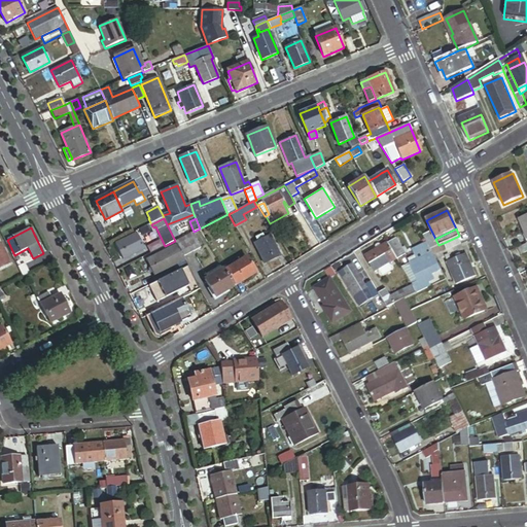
[(201,248),(194,232),(175,242),(177,244),(183,256),(201,248)]
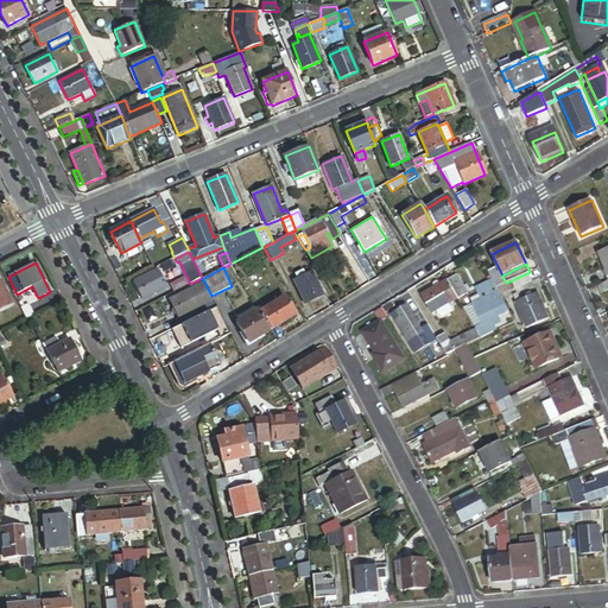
[(502,276),(499,268),(489,273),(493,280),(496,287),(506,283),(502,276)]
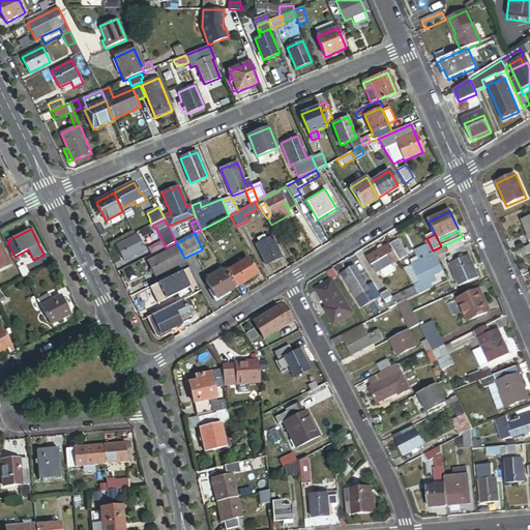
[(145,251),(137,235),(117,245),(124,261),(145,251)]
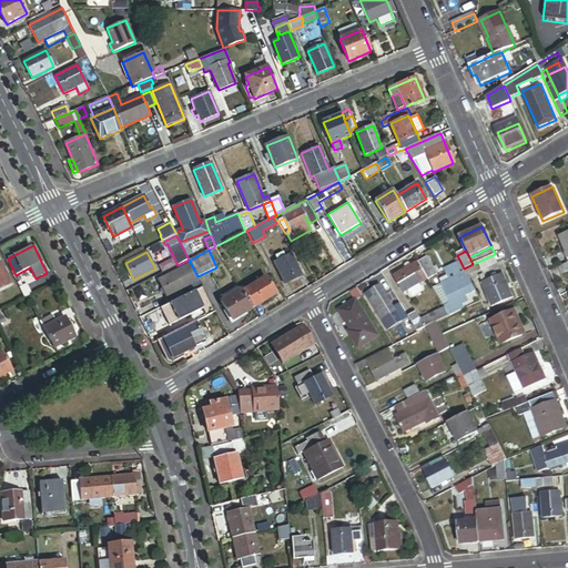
[(285,257),(283,253),(275,256),(277,261),(275,262),(285,284),(302,276),(291,254),(285,257)]
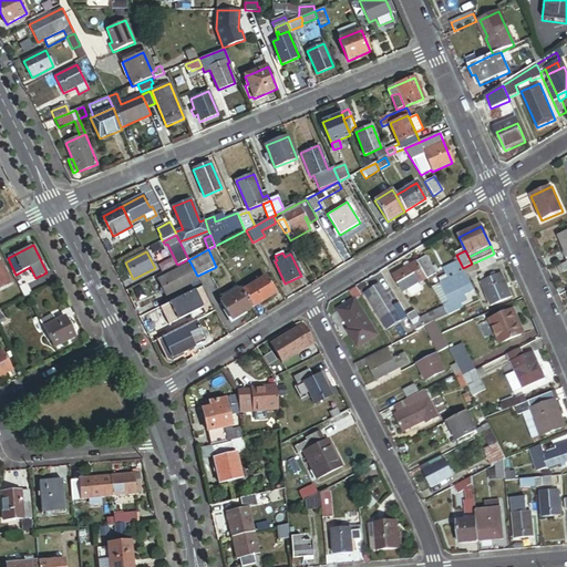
[(496,263),(492,255),(477,261),(481,269),(496,263)]
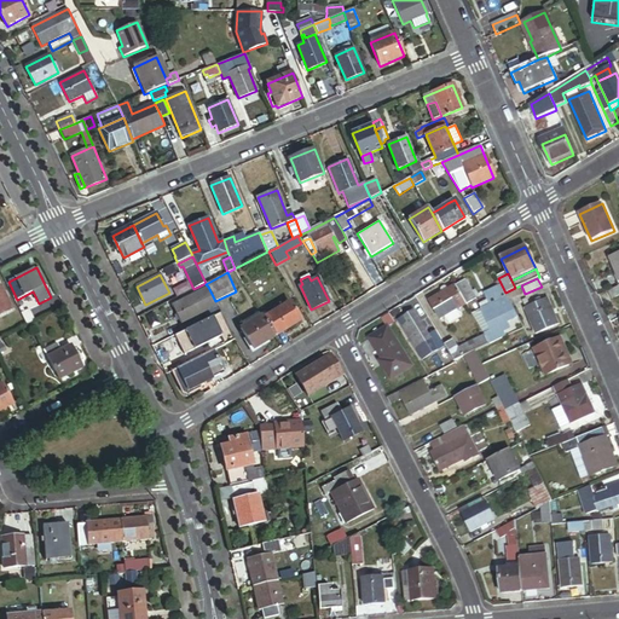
[(464,281),(456,285),(467,304),(476,299),(464,281)]
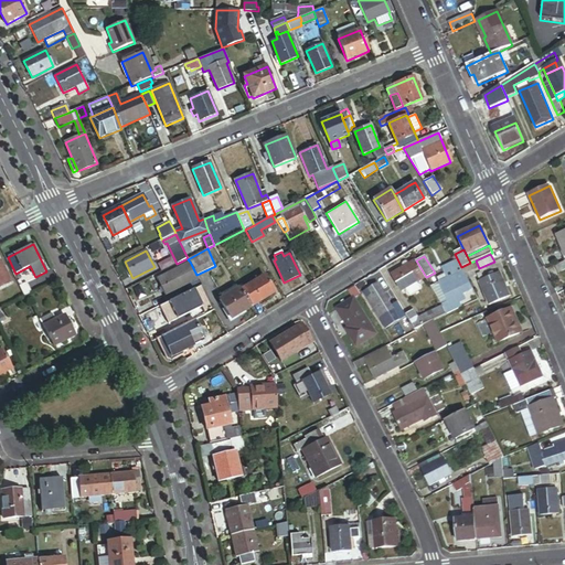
[(426,277),(416,260),(409,265),(408,263),(406,263),(403,264),(403,266),(404,268),(398,272),(408,288),(409,288),(412,292),(415,292),(423,288),(424,285),(422,280),(426,277)]
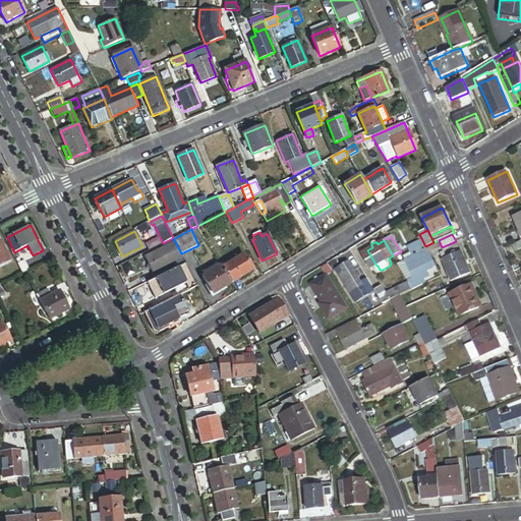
[(425,246),(422,240),(408,248),(410,253),(404,256),(406,262),(400,265),(409,282),(412,290),(425,284),(423,280),(429,277),(426,272),(436,268),(425,246)]
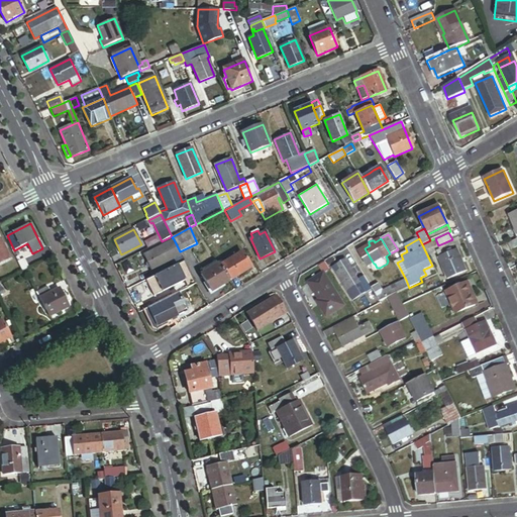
[(516,238),(508,243),(511,250),(516,247),(516,238)]
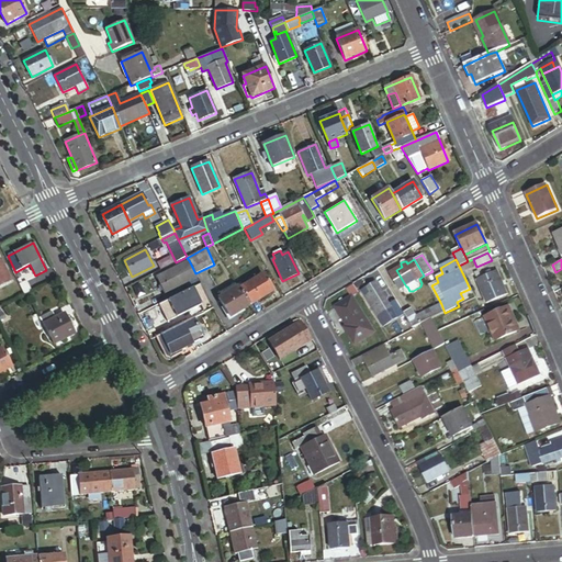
[(0,260),(0,285),(11,281),(0,261),(0,260)]
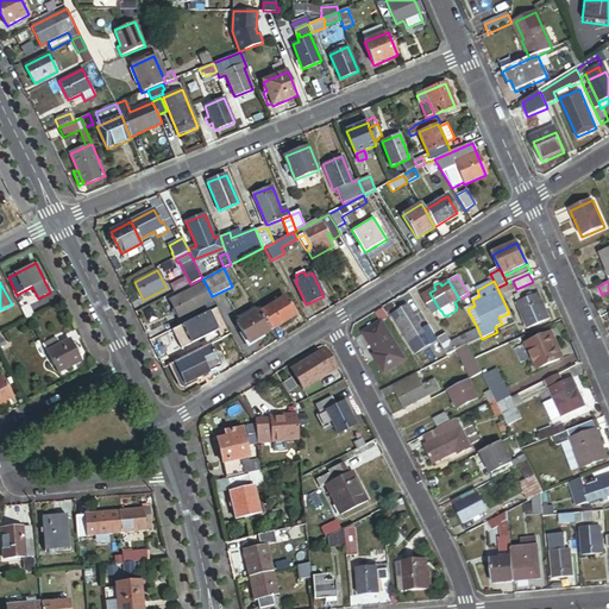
[(214,301),(212,296),(205,282),(169,299),(179,319),(201,307),(214,301)]
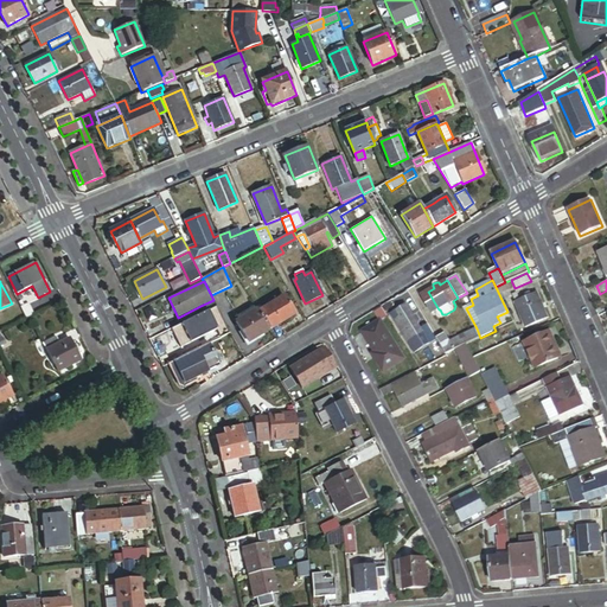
[(548,319),(537,294),(521,301),(517,294),(512,295),(516,302),(515,304),(525,328),(548,319)]
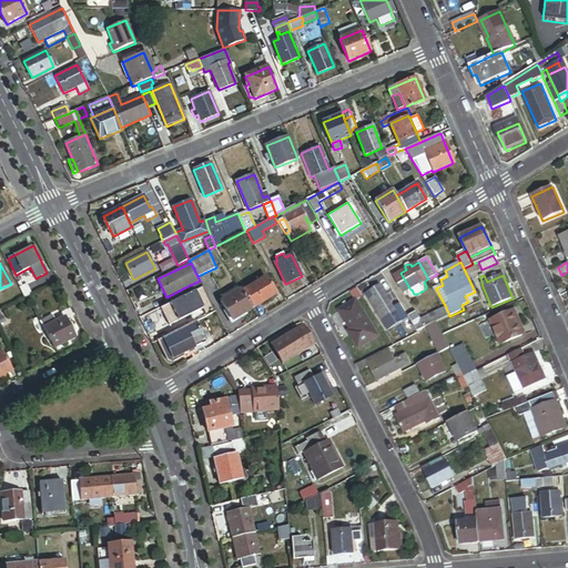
[(275,294),(265,277),(242,292),(253,308),(275,294)]
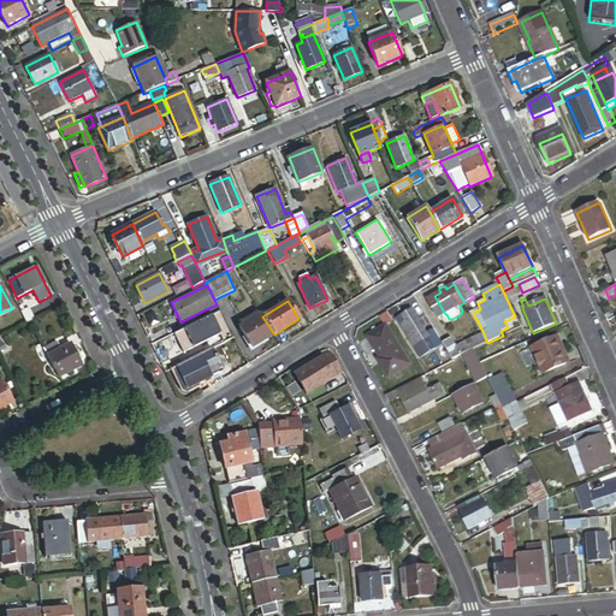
[(219,312),(217,304),(203,311),(207,318),(219,312)]
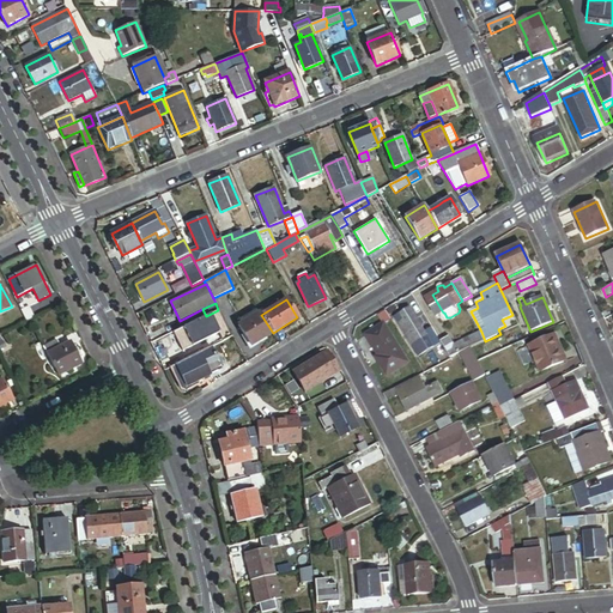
[(20,310),(26,322),(35,319),(29,307),(20,310)]
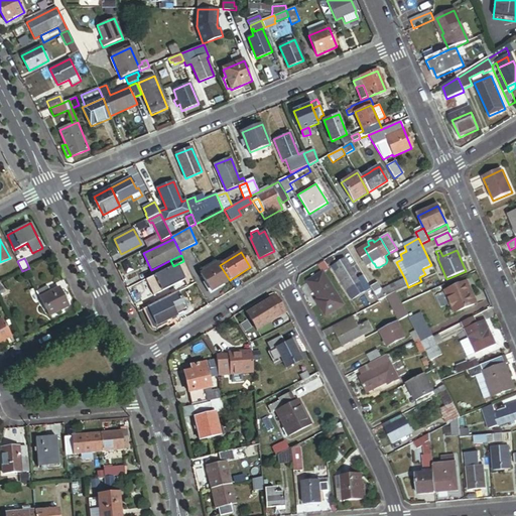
[(359,281),(346,260),(337,265),(341,271),(337,274),(354,302),(373,291),(372,289),(366,278),(359,281)]
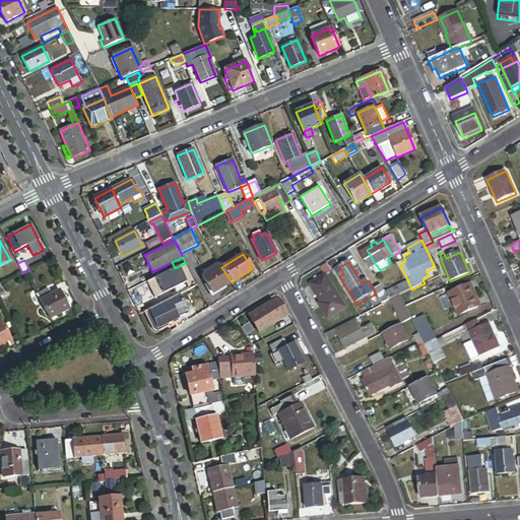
[(221,267),(220,265),(202,276),(213,294),(232,282),(221,267)]
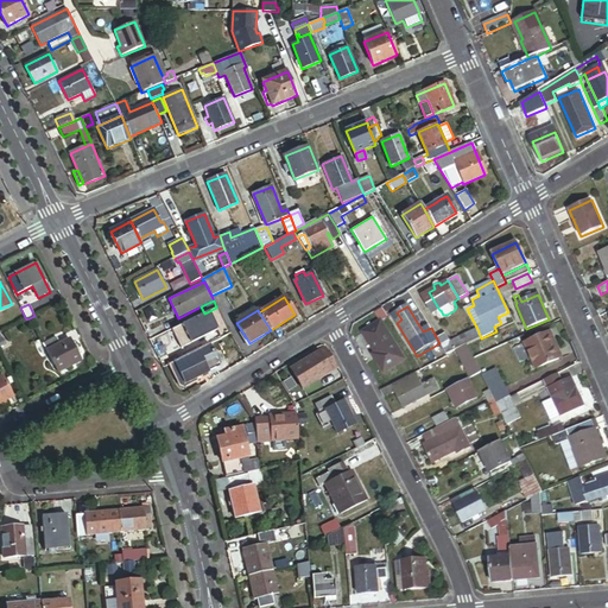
[(223,336),(229,333),(223,321),(217,324),(223,336)]
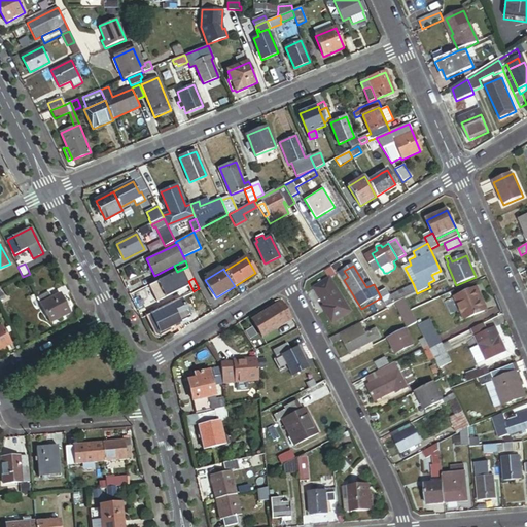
[(351,312),(330,279),(316,288),(328,309),(325,311),(334,323),(351,312)]
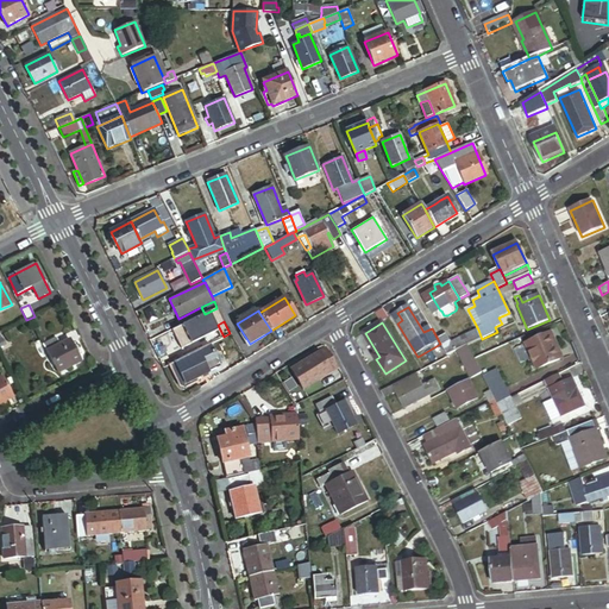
[(206,332),(203,326),(193,331),(194,333),(192,334),(194,339),(198,338),(196,337),(206,332)]
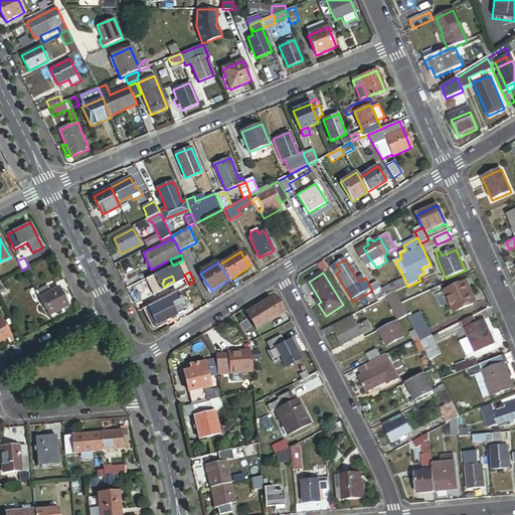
[(178,292),(184,289),(182,286),(179,279),(174,281),(166,285),(167,286),(171,295),(178,292)]
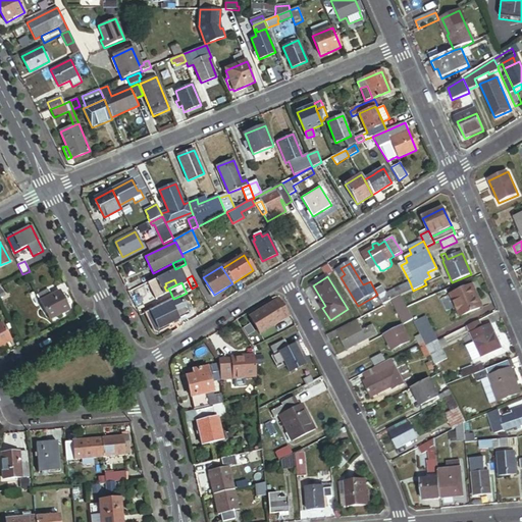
[(401,297),(413,291),(410,282),(388,296),(392,302),(393,302),(402,298),(401,297)]
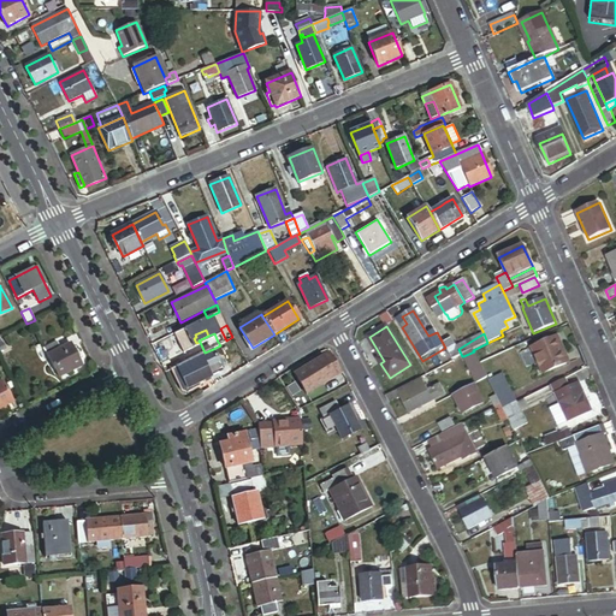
[(569,363),(558,338),(532,349),(544,374),(569,363)]
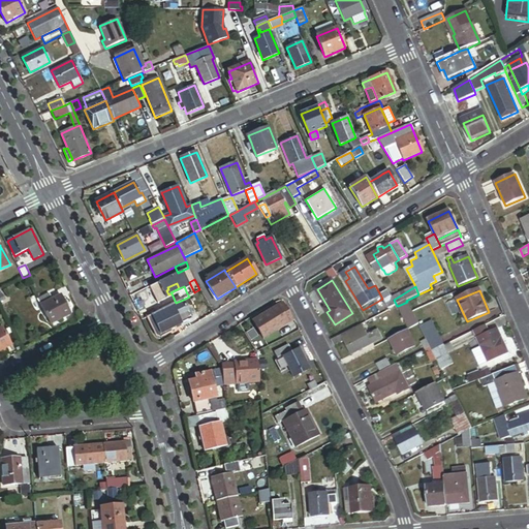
[(41,306),(53,300),(50,292),(38,299),(41,306)]
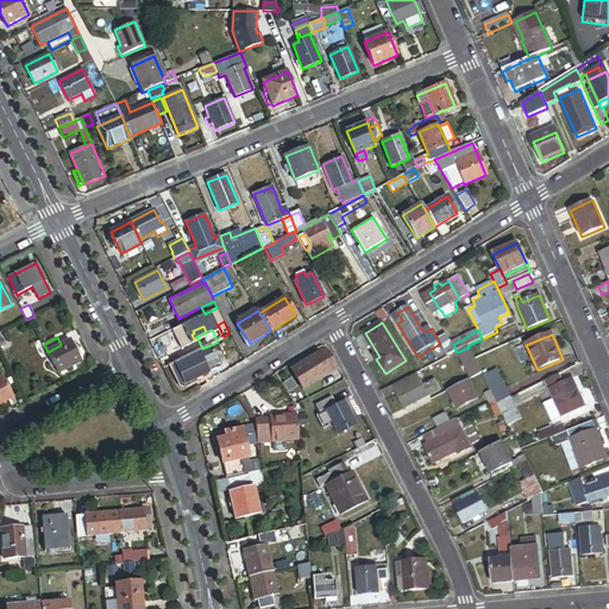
[(447,337),(439,341),(440,344),(449,357),(457,352),(453,345),(447,337)]
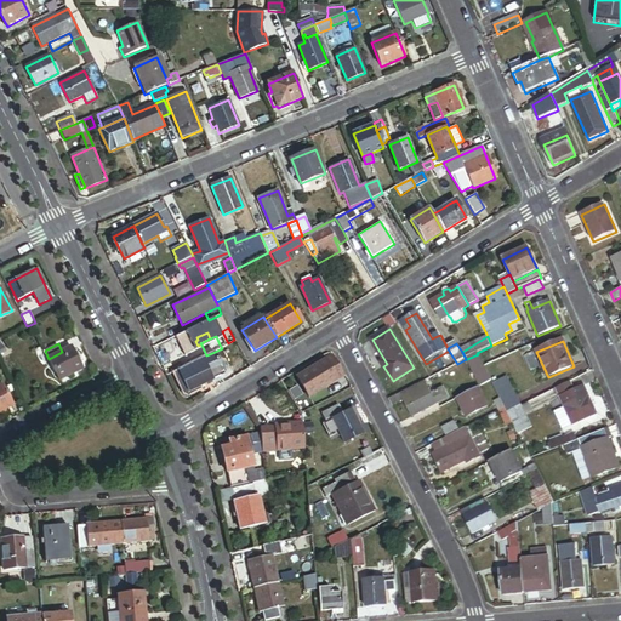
[(189,351),(195,362),(203,358),(206,355),(201,345),(198,346),(189,351)]
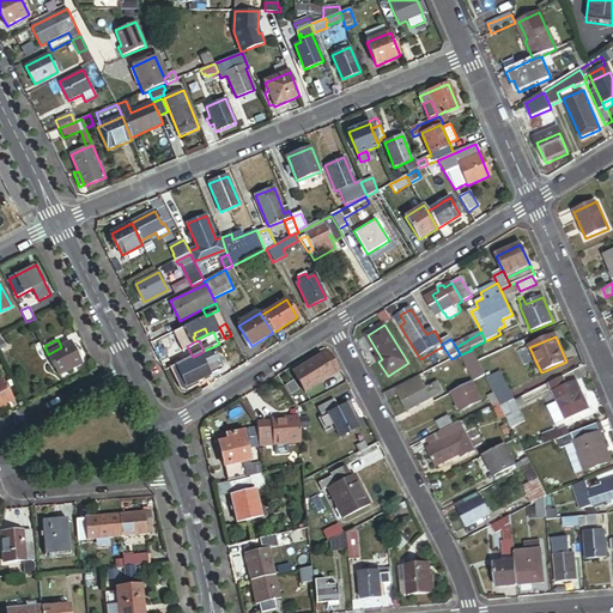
[(71,343),(61,347),(48,354),(59,376),(82,364),(78,357),(74,350),(71,343)]
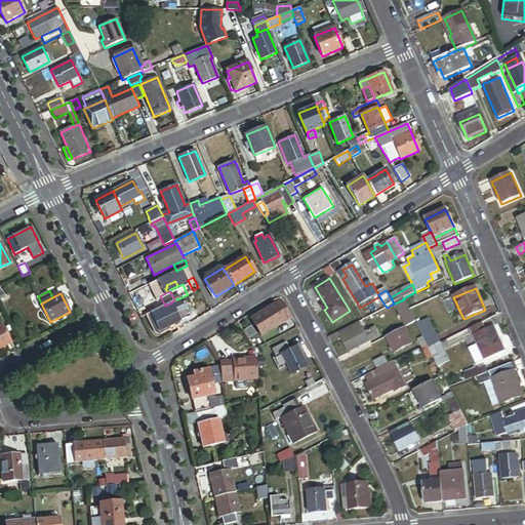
[(445,311),(437,295),(409,310),(415,322),(423,337),(428,345),(430,349),(442,342),(430,318),(445,311)]
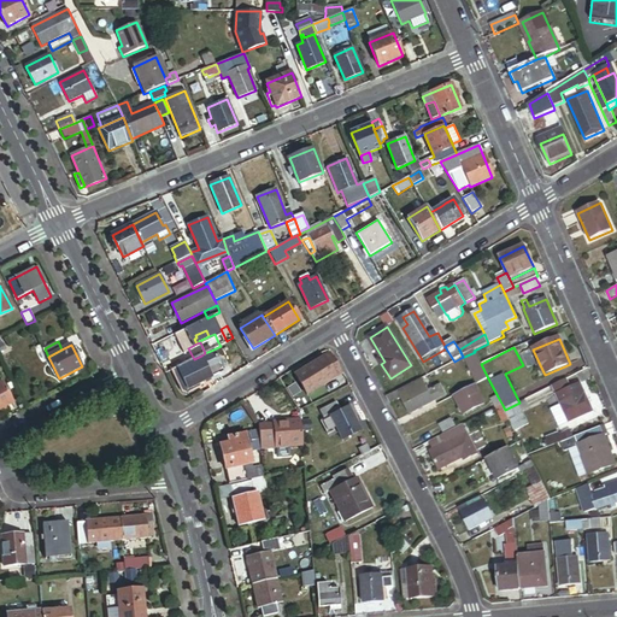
[(201,356),(212,377),(224,371),(213,350),(205,353),(201,356)]
